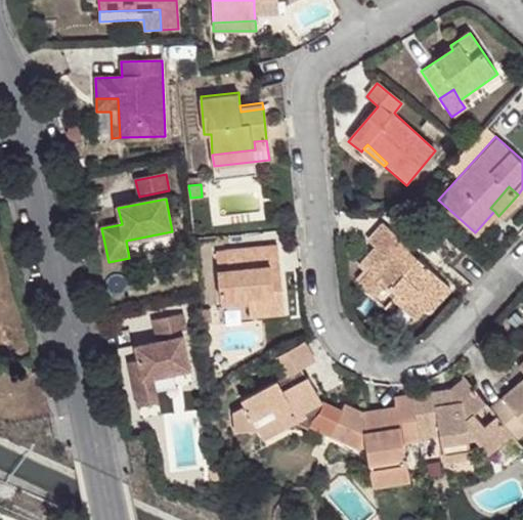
[(413,296),(429,308),(451,285),(419,255),(410,262),(403,256),(411,247),(384,223),(368,241),(375,247),(361,261),(372,271),(360,284),(385,306),(394,297),(398,293),(407,302),(413,296)]
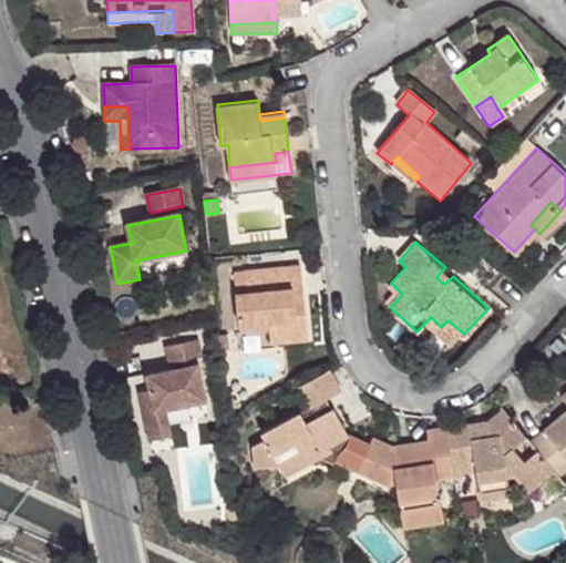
[(292,286),(302,286),(299,263),(235,272),(239,330),(268,328),(269,343),(307,339),(304,304),(295,305),(292,286)]
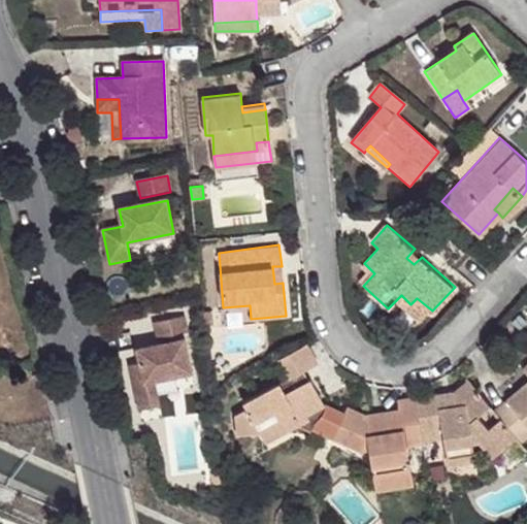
[(283,283),(282,266),(272,266),(274,284),(283,283)]
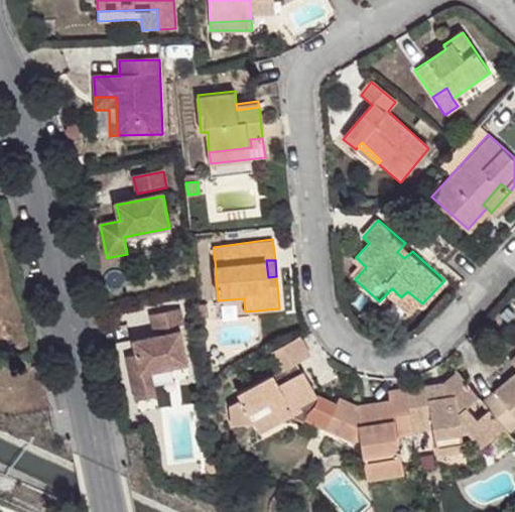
[(413,314),(422,303),(407,291),(401,297),(392,288),(388,292),(413,314)]
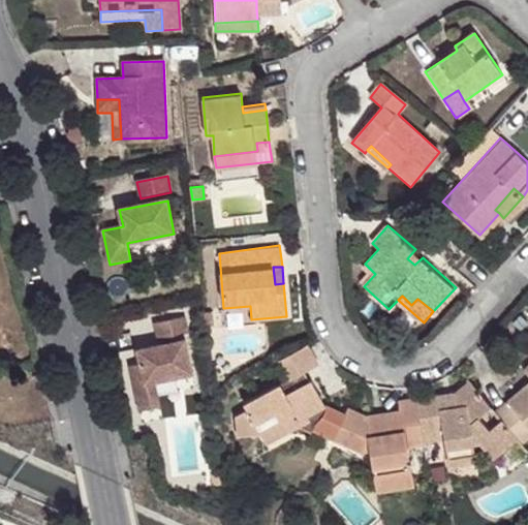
[(185,318),(155,325),(158,341),(189,335),(185,318)]
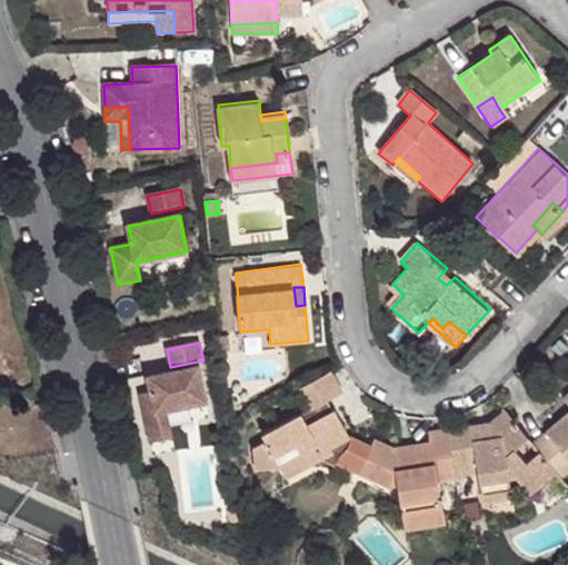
[(151,394),(140,395),(150,444),(172,439),(169,426),(167,412),(207,404),(200,367),(148,378),(151,394)]
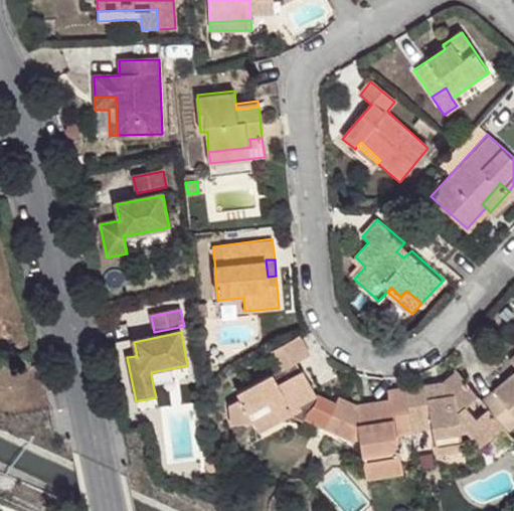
[(300,334),(271,350),(282,371),(297,363),(311,356),(300,334)]
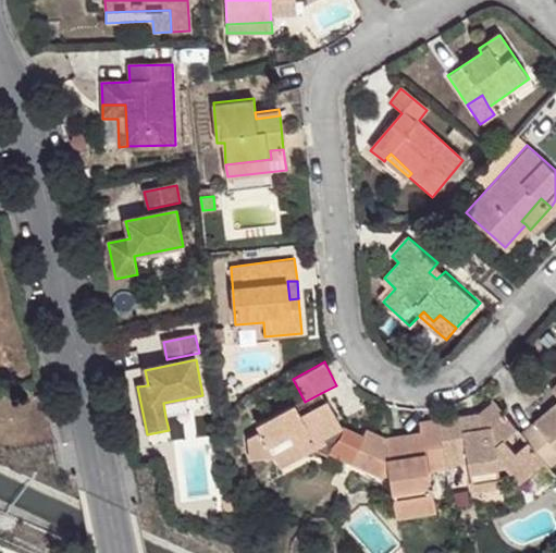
[(546,465),(551,470),(555,464),(555,380),(547,390),(555,397),(555,400),(521,435),(529,444),(546,465)]
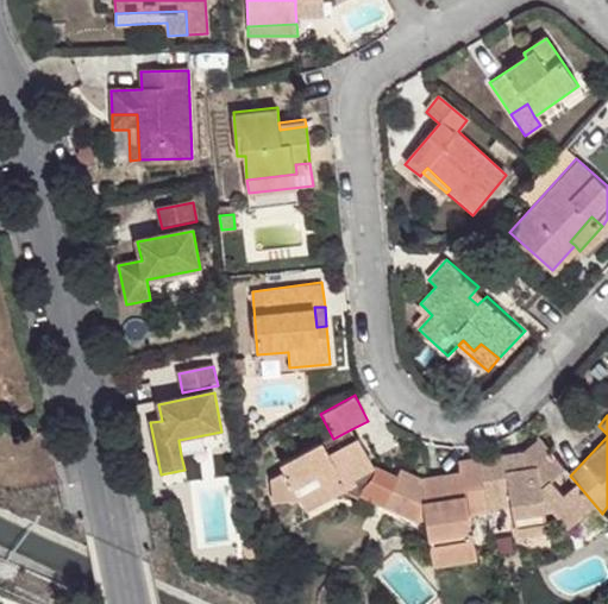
[(351,429),(333,439),(324,444),(330,455),(357,440),(351,429)]
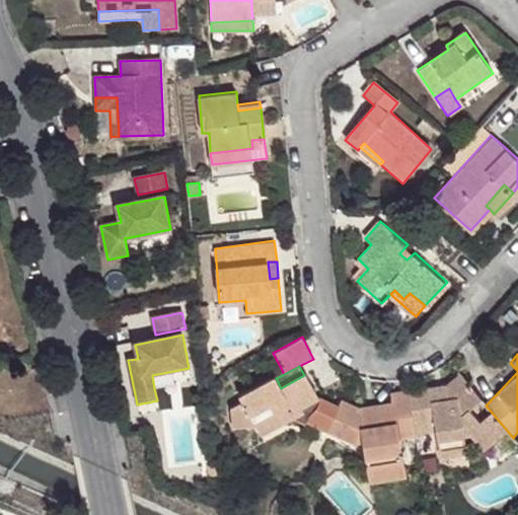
[(483,452),(509,433),(493,414),(478,422),(469,409),(482,400),(459,374),(444,384),(446,398),(431,401),(428,387),(408,391),(416,435),(434,432),(439,457),(464,454),(462,437),(469,437),(483,452)]
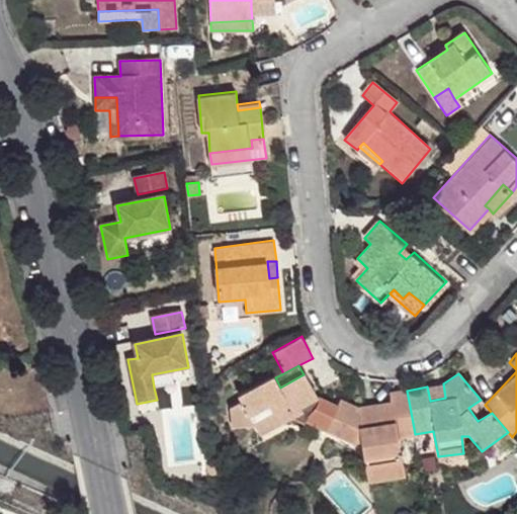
[(318,402),(304,374),(280,388),(275,377),(274,376),(239,395),(242,402),(231,407),(233,427),(256,427),(254,423),(279,409),(286,423),(300,417),(305,416),(302,411),(318,402)]
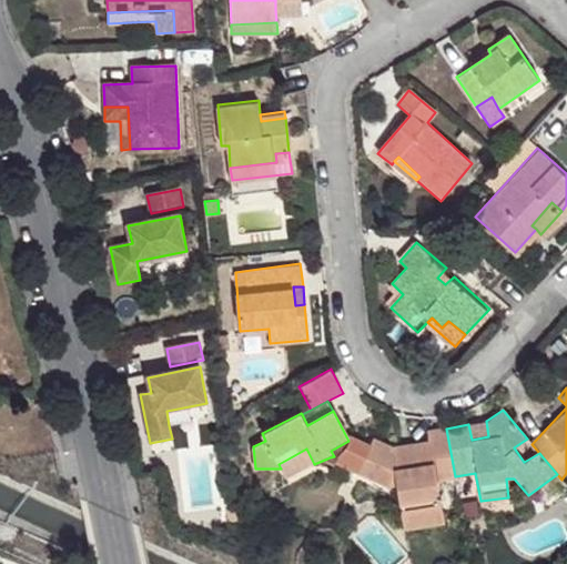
[(488,436),(486,421),(468,424),(472,440),(488,436)]
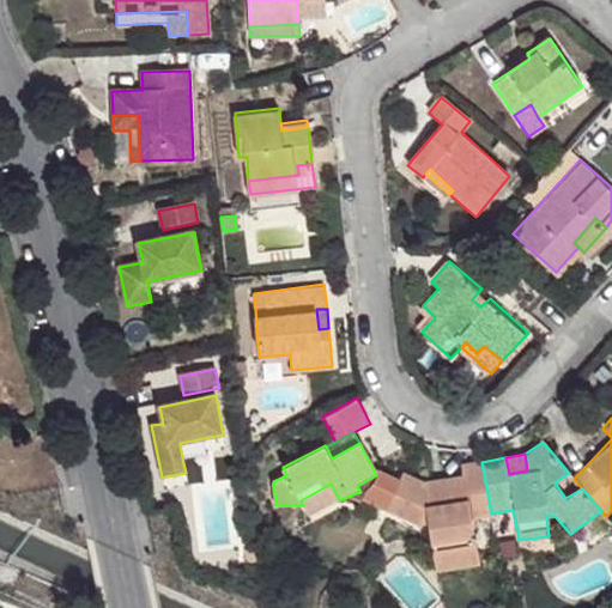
[(422,482),(401,476),(398,484),(385,511),(419,522),(428,521),(432,549),(477,542),(472,516),(491,514),(482,462),(462,466),(464,475),(443,479),(446,491),(432,493),(431,481),(424,482),(422,482)]
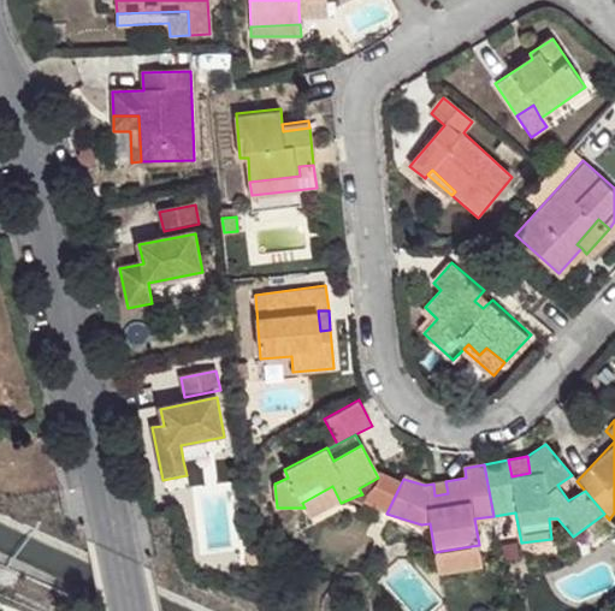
[(362,494),(358,496),(386,514),(400,486),(378,478),(359,488),(362,494)]
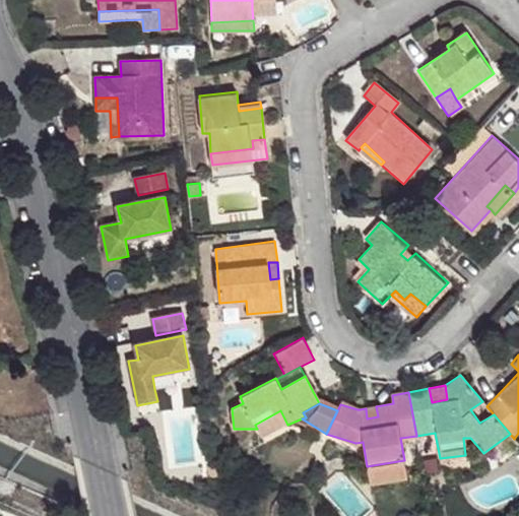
[(378,416),(376,406),(366,408),(367,418),(378,416)]
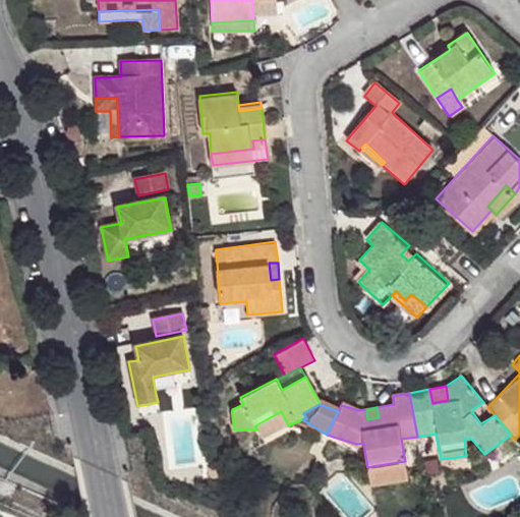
[(290,428),(288,425),(281,411),(255,425),(257,429),(265,441),(290,428)]
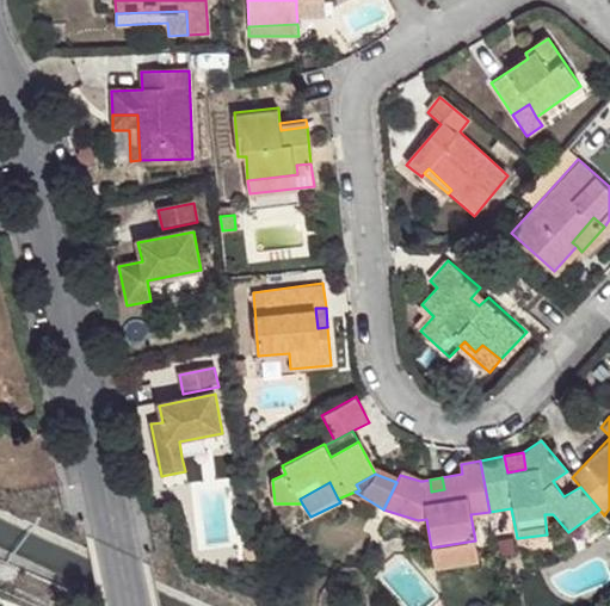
[(475,540),(431,548),(435,569),(478,562),(475,540)]
